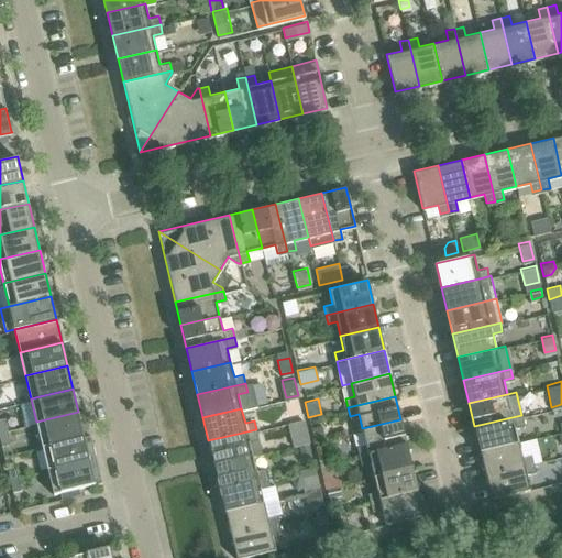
[(78,412),(36,422),(42,445),(84,435),(78,412)]
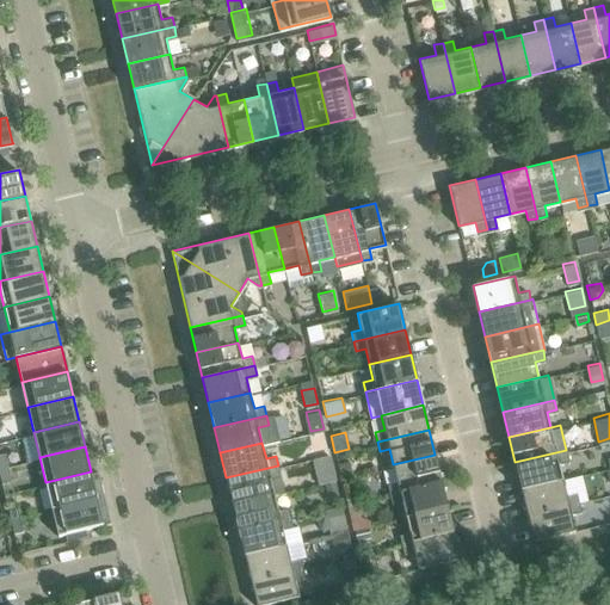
[(566,450),(515,462),(521,487),(562,477),(559,462),(568,460),(566,450)]
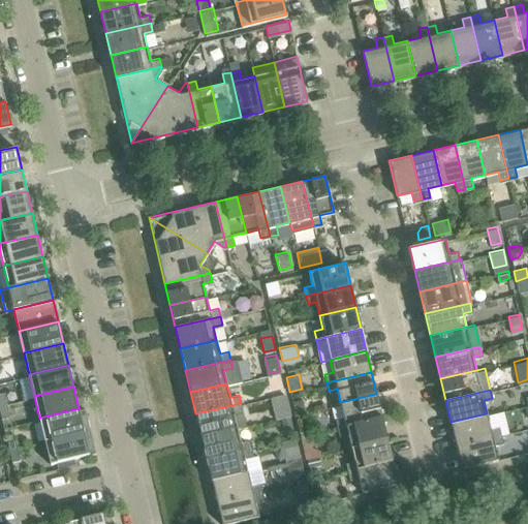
[(285,393),(271,396),(273,406),(287,403),(285,393)]
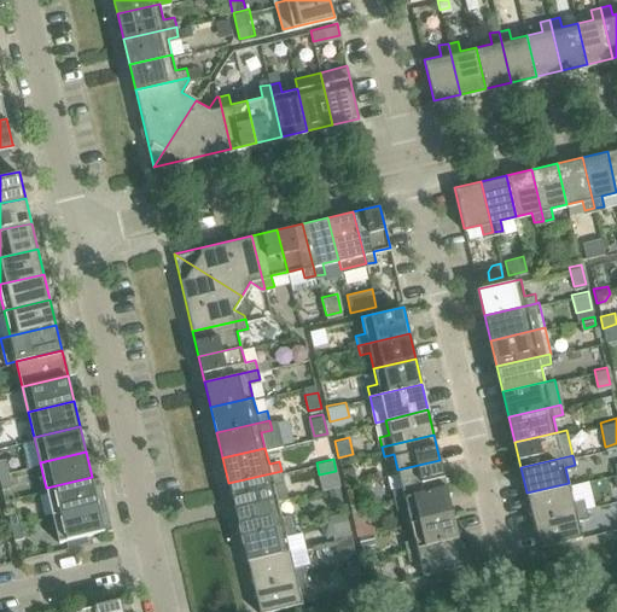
[(397,470),(401,485),(391,488),(394,497),(446,485),(440,460),(397,470)]
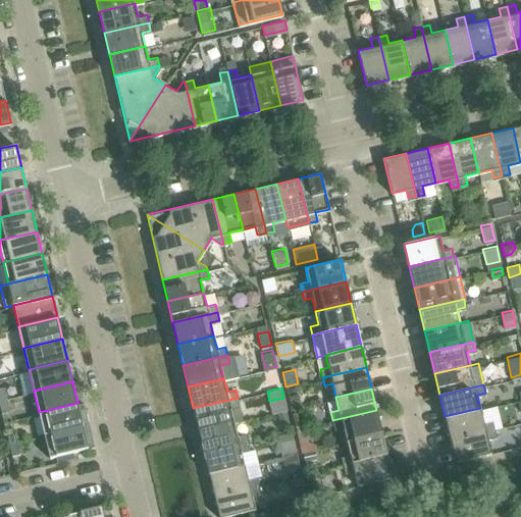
[(297,393),(288,395),(291,408),(300,406),(297,393)]
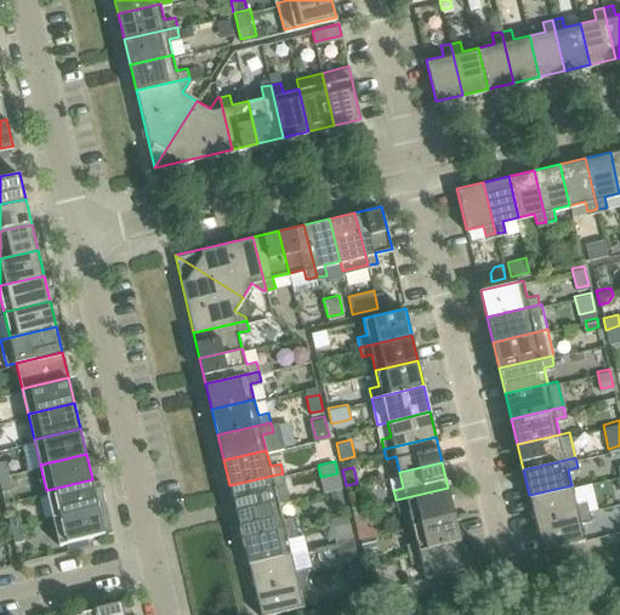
[(7,472),(0,474),(0,483),(1,489),(11,487),(7,472)]
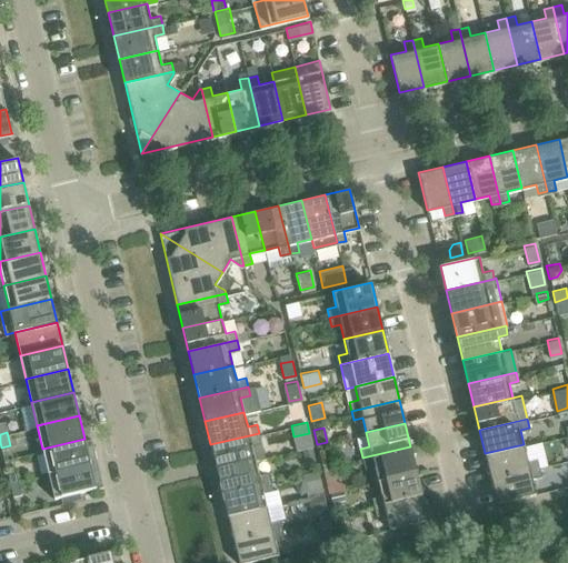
[(259,433),(210,444),(216,468),(255,459),(256,459),(265,456),(259,433)]
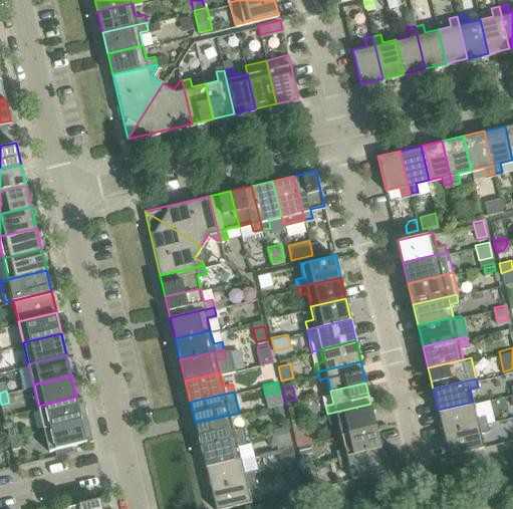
[(76,397),(38,406),(43,427),(81,418),(76,397)]
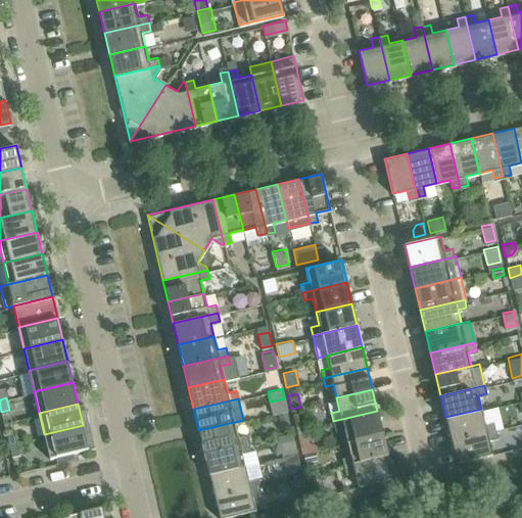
[(481,409),(445,417),(451,439),(494,428),(493,420),(484,422),(481,409)]
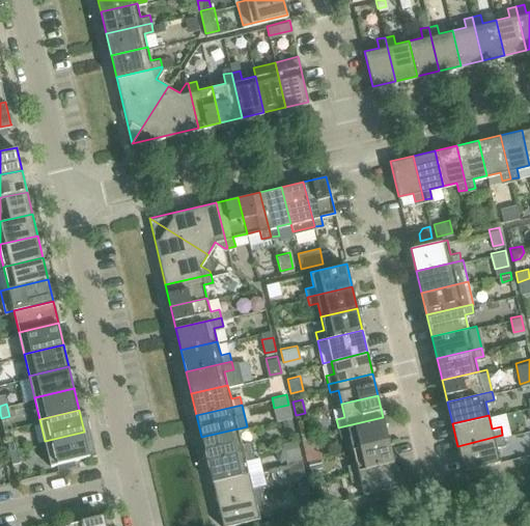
[(289,416),(281,418),(284,430),(293,427),(289,416)]
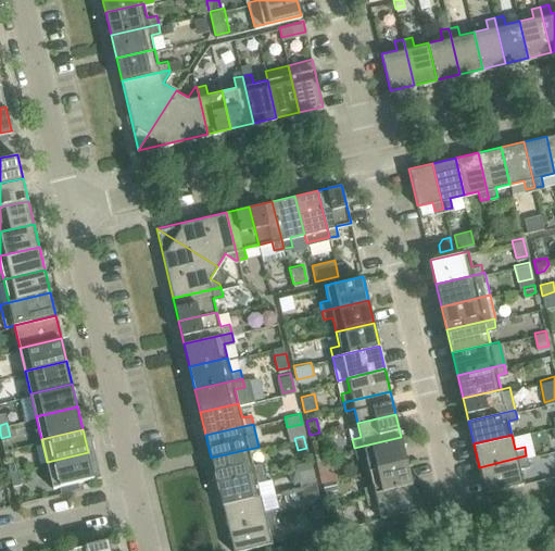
[(401,437),(354,448),(356,456),(365,454),(368,468),(406,460),(401,437)]
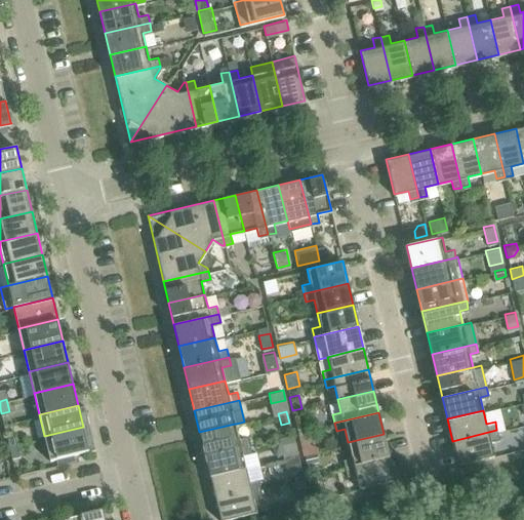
[(235,424),(199,432),(204,453),(249,443),(247,435),(239,437),(236,424),(235,424)]
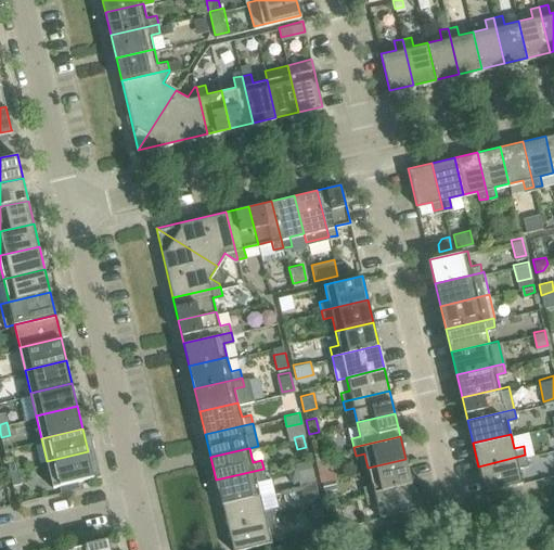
[(88,451),(47,461),(52,485),(93,475),(88,451)]
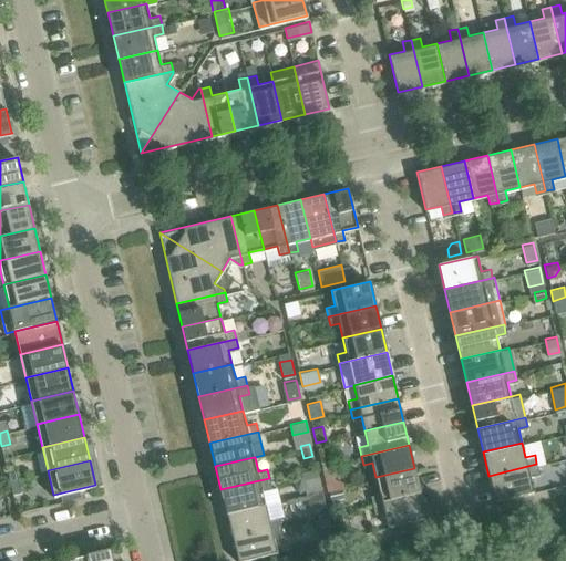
[(331,464),(321,466),(327,489),(340,486),(342,485),(341,480),(333,477),(331,464)]
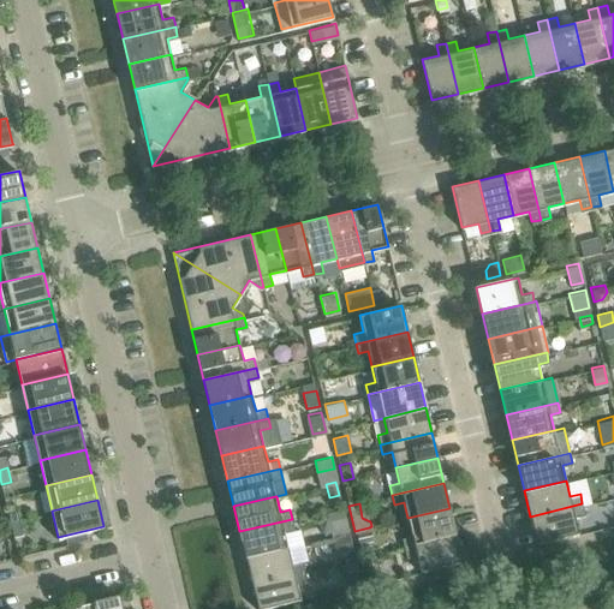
[(574,515),(584,513),(582,503),(530,517),(536,542),(578,532),(574,515)]
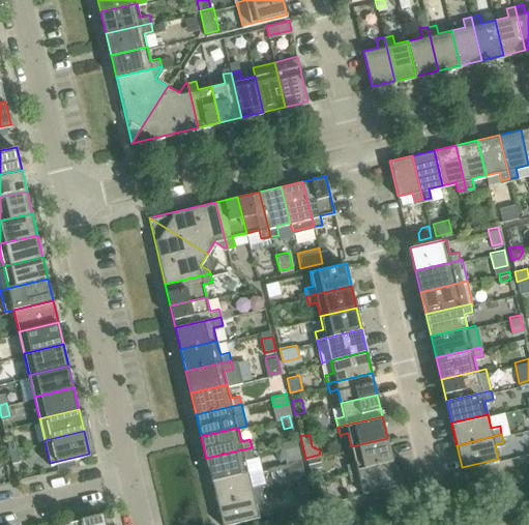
[(13,435),(5,437),(8,448),(17,446),(13,435)]
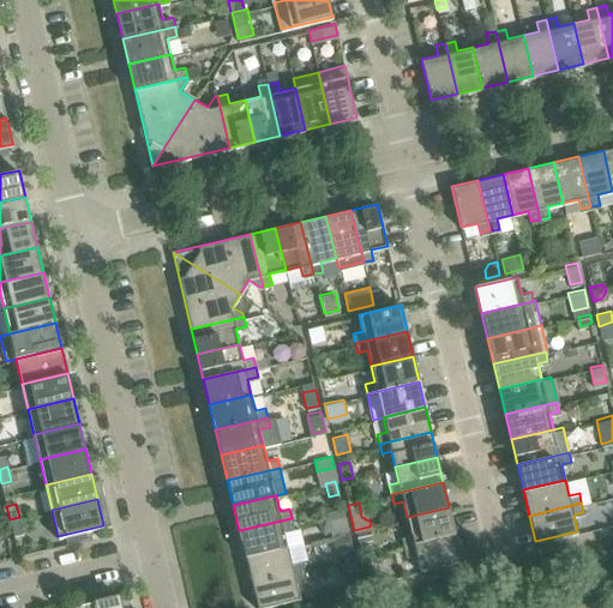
[(343,506),(325,510),(329,527),(347,523),(343,506)]
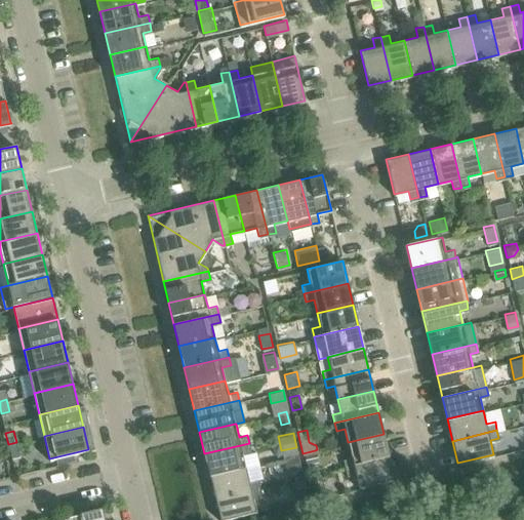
[(351,455),(343,457),(345,467),(389,455),(384,434),(348,442),(351,455)]
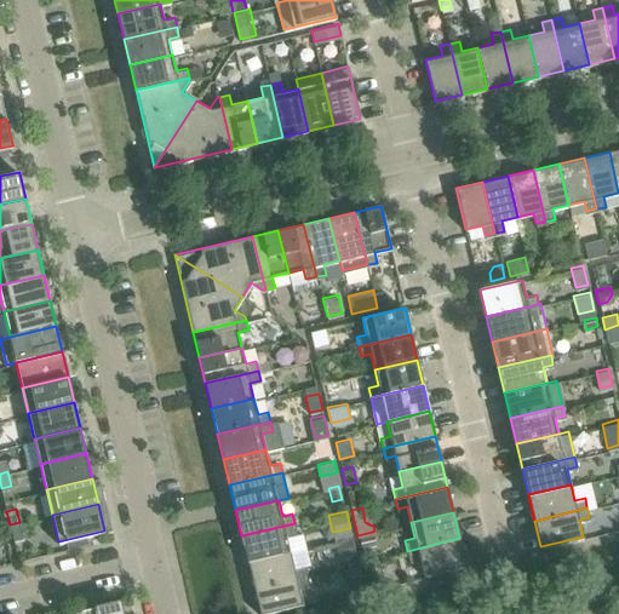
[(19,522),(10,524),(13,539),(23,537),(19,522)]
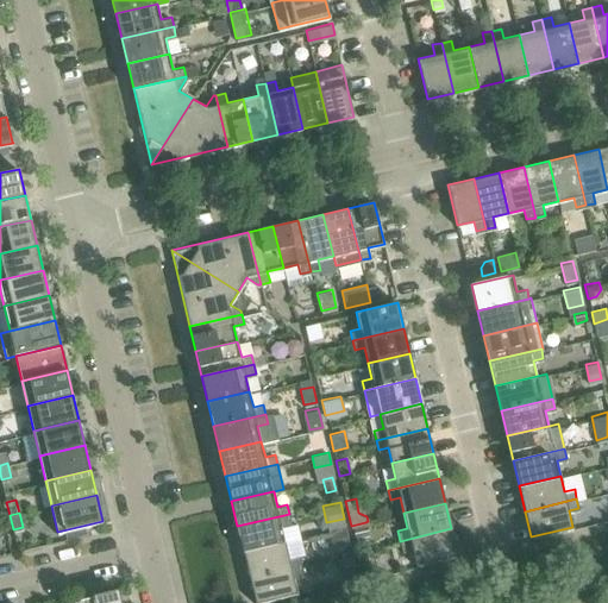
[(289,514),(237,526),(243,551),(284,541),(281,526),(292,523),(289,514)]
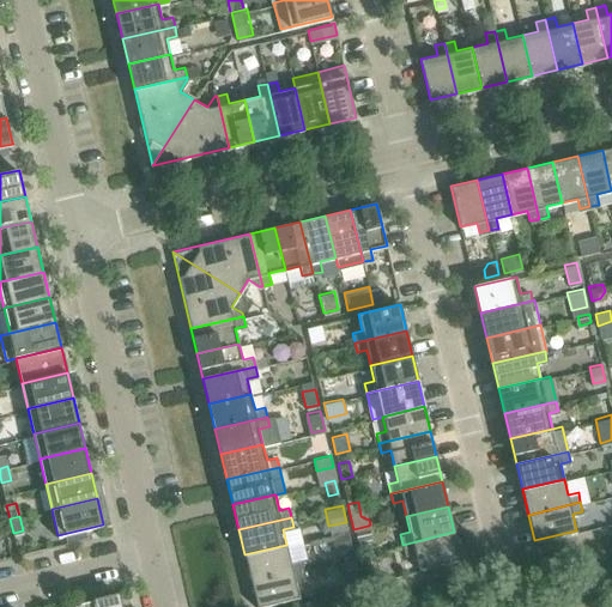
[(368,526),(353,529),(356,540),(370,536),(368,526)]
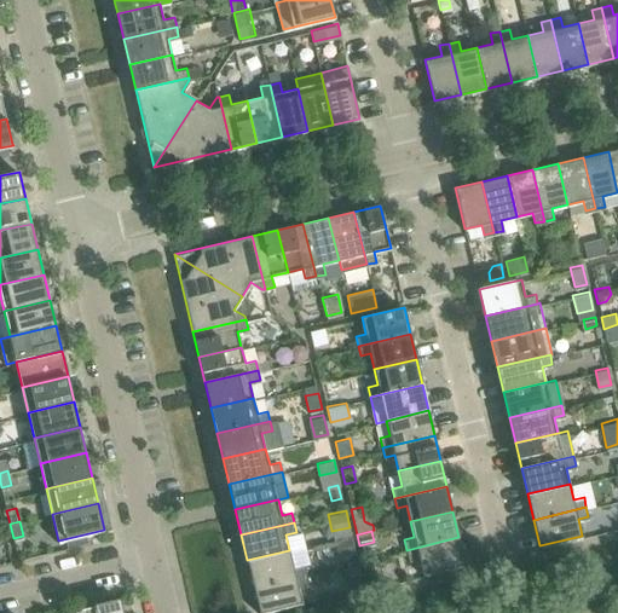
[(351,536),(334,539),(338,554),(353,549),(351,536)]
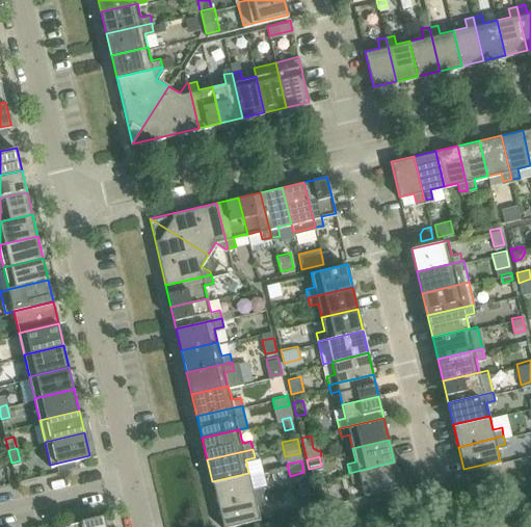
[(394,462),(349,473),(351,481),(360,479),(364,494),(400,484),(394,462)]
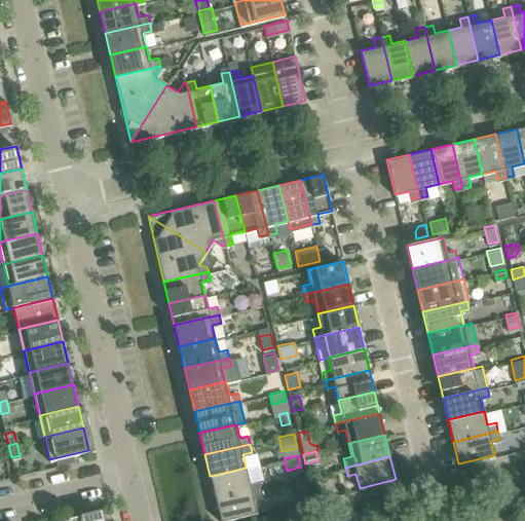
[(246,468),(210,476),(215,498),(260,487),(258,479),(250,481),(246,468)]
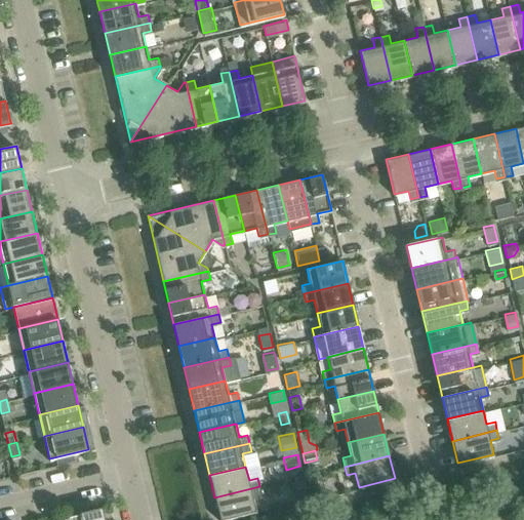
[(304,476),(293,478),(295,489),(306,486),(304,476)]
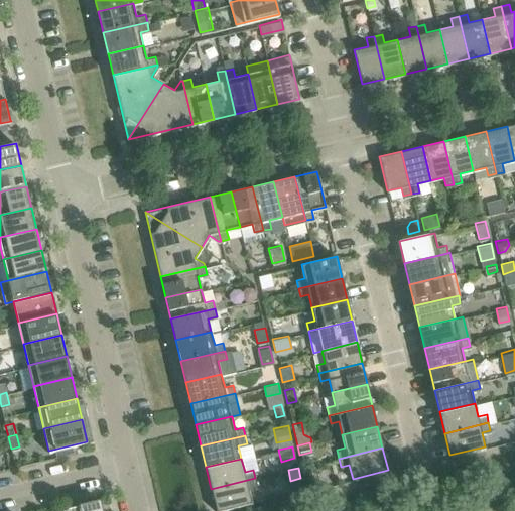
[(248,488),(257,486),(255,478),(211,489),(217,510),(252,502),(248,488)]
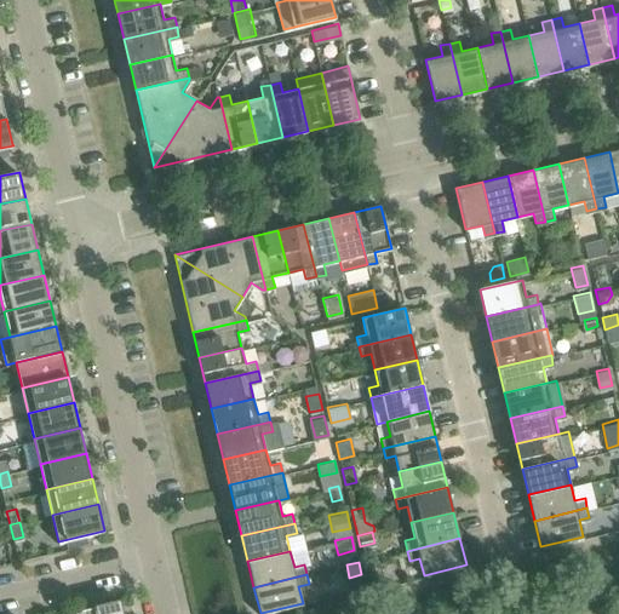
[(124,613),(120,600),(74,610),(75,613),(124,613)]
